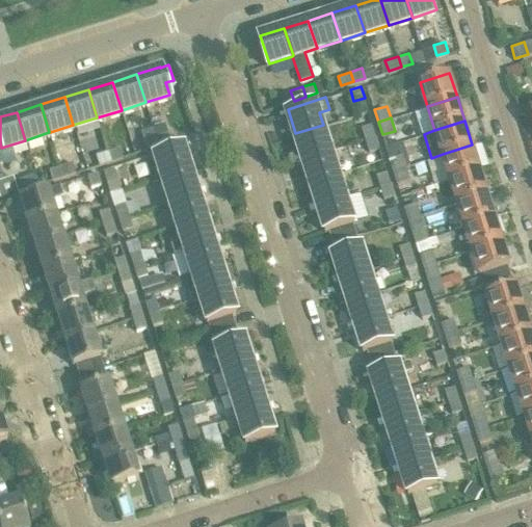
[(164,123),(153,127),(155,133),(158,143),(169,139),(164,123)]
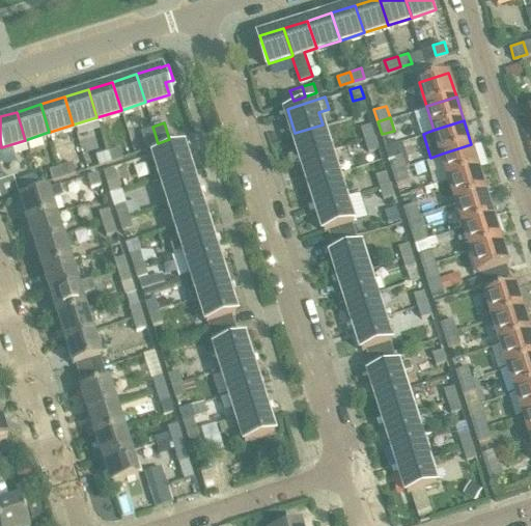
[(364,137),(375,134),(371,122),(361,126),(364,137)]
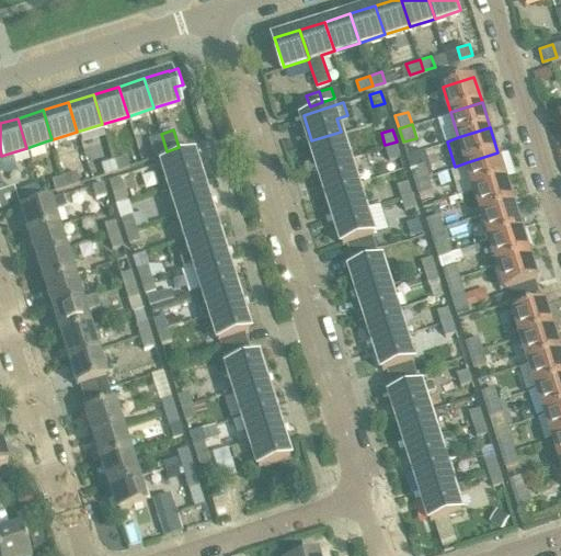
[(319,166),(350,157),(341,132),(311,140),(319,166)]
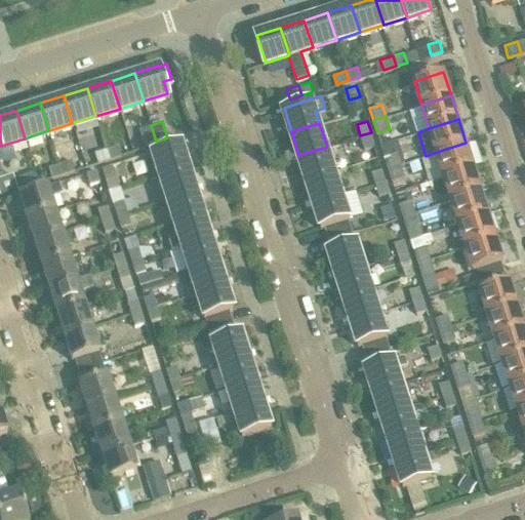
[(153,131),(142,135),(145,146),(156,142),(153,131)]
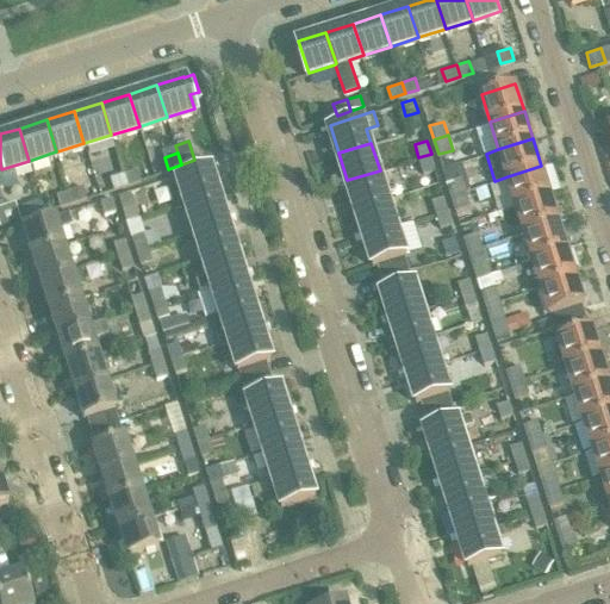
[(423,172),(435,167),(431,154),(418,157),(423,172)]
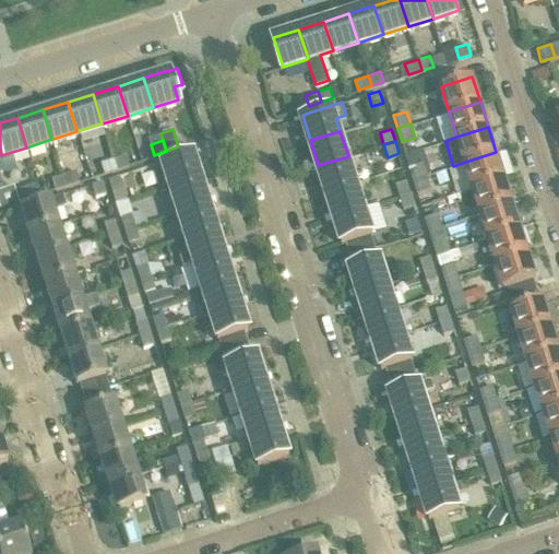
[(167,185),(197,175),(189,150),(159,160),(167,185)]
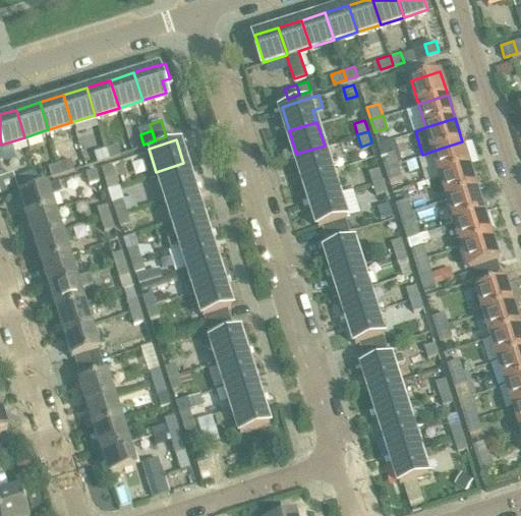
[(116,141),(105,146),(108,156),(120,152),(116,141)]
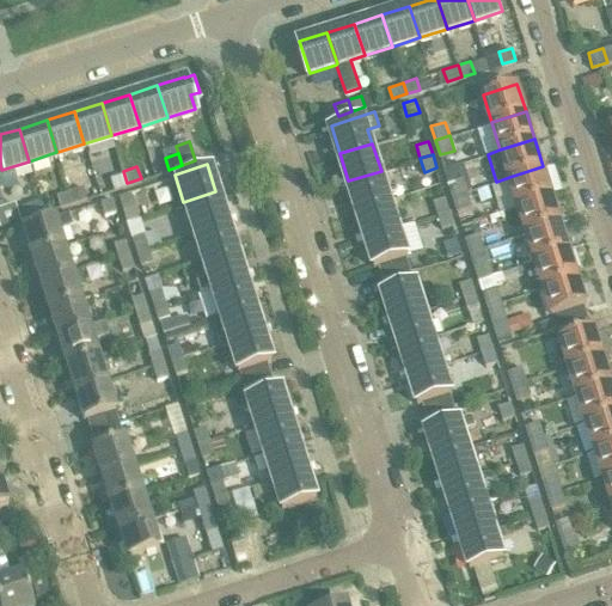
[(518,204),(552,194),(543,166),(509,177),(518,204)]
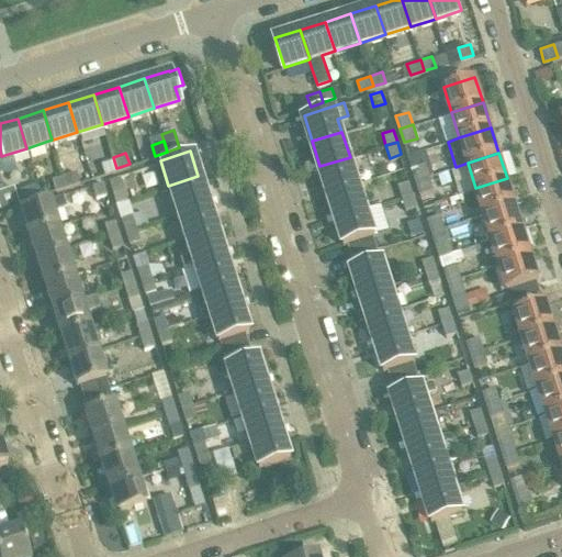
[(113,157),(100,162),(104,173),(116,168),(113,157)]
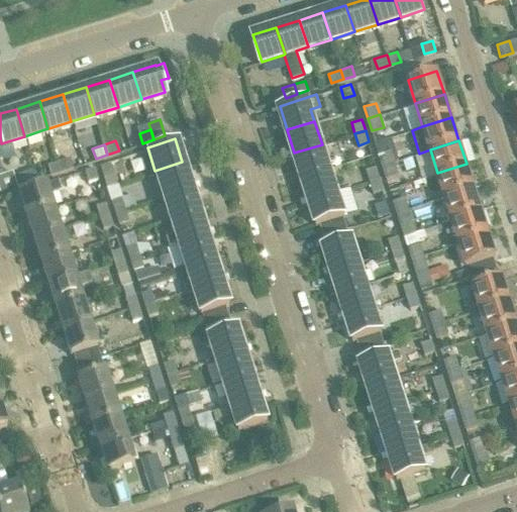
[(302,177),(329,168),(322,144),(294,152),(302,177)]
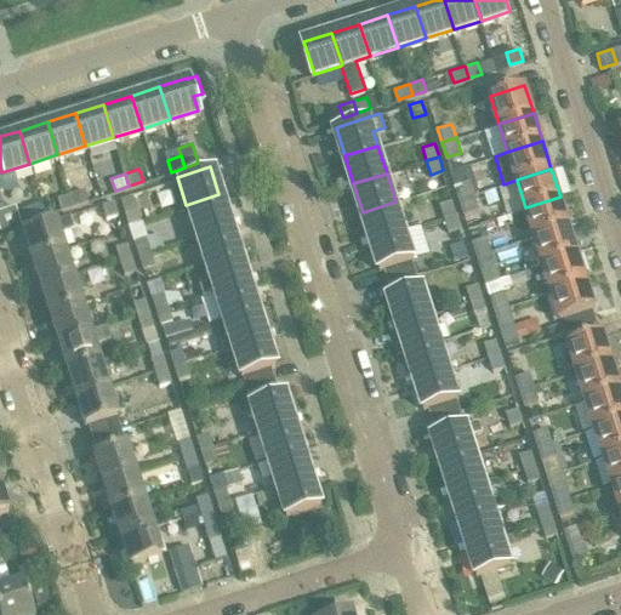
[(460,198),(474,193),(469,178),(455,183),(460,198)]
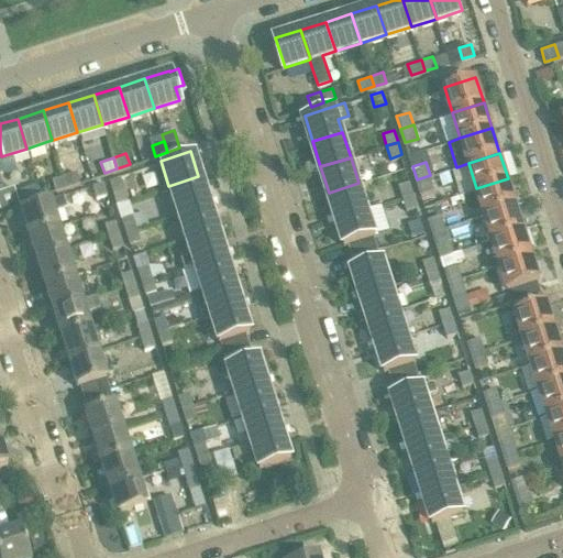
[(76,170),(63,174),(66,185),(79,181),(76,170)]
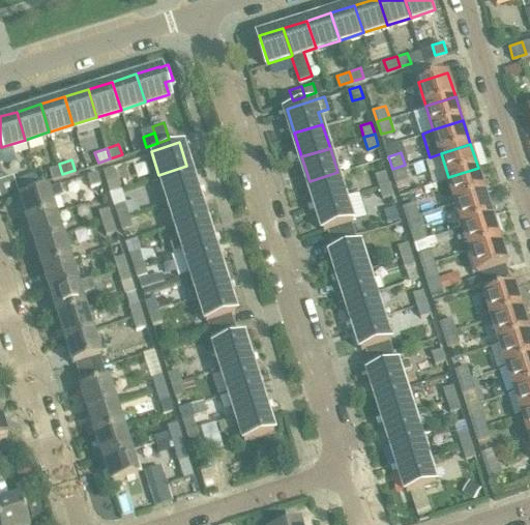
[(59,164),(48,167),(51,177),(62,174),(59,164)]
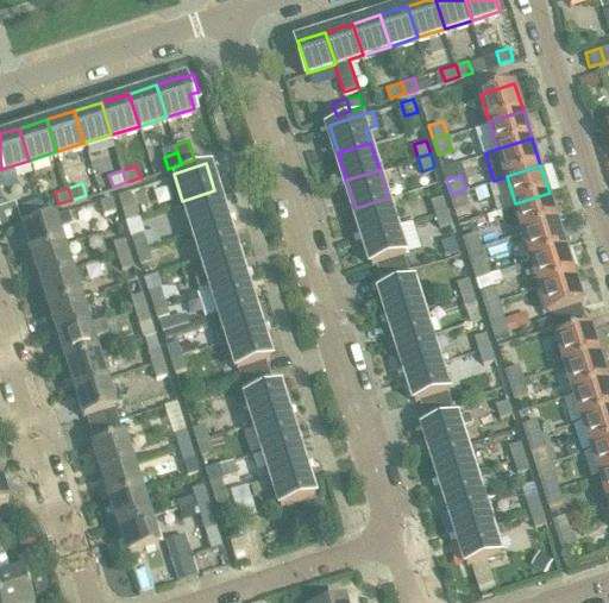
[(121,206),(133,202),(130,189),(117,193),(121,206)]
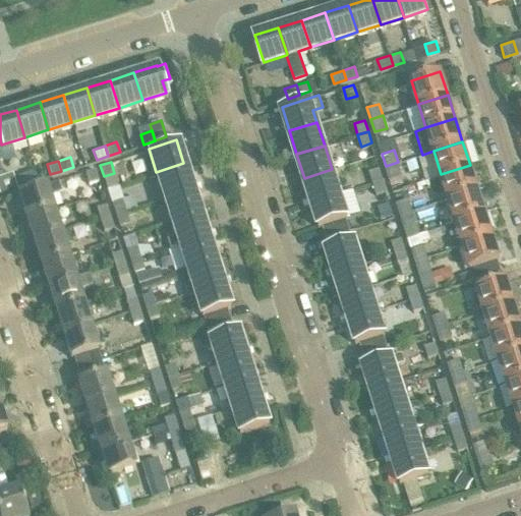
[(390,178),(401,174),(398,162),(386,166),(390,178)]
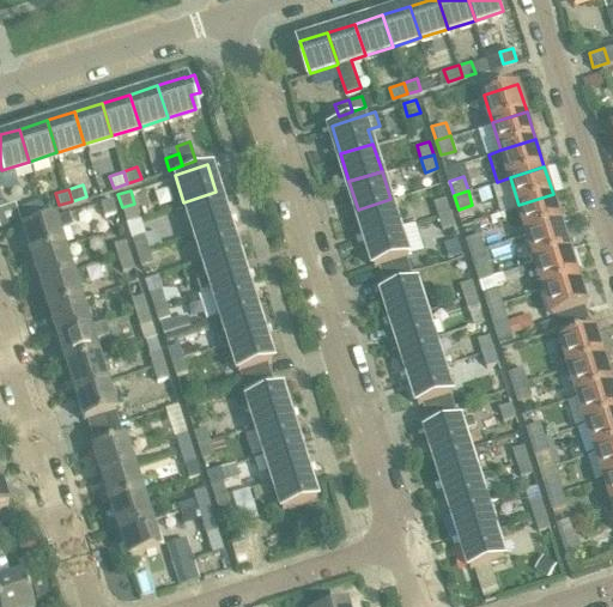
[(192,230),(224,219),(216,192),(183,202),(192,230)]
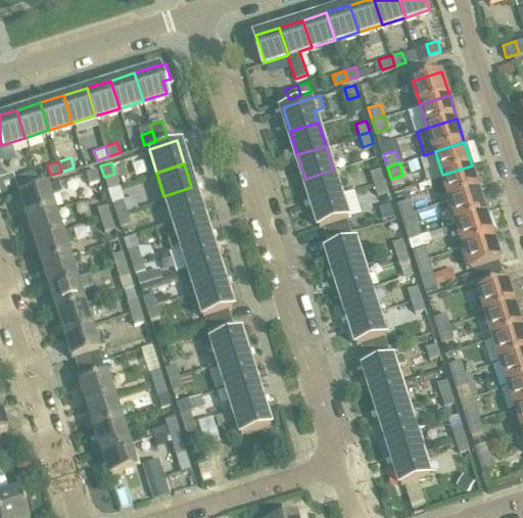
[(449,198),(479,189),(472,166),(442,175),(449,198)]
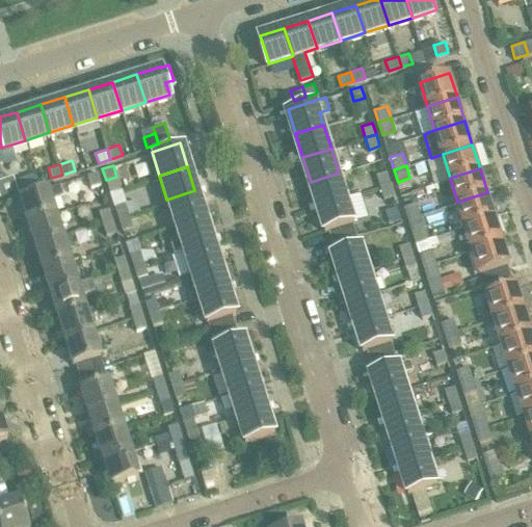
[(380,186),(391,182),(388,169),(376,173),(380,186)]
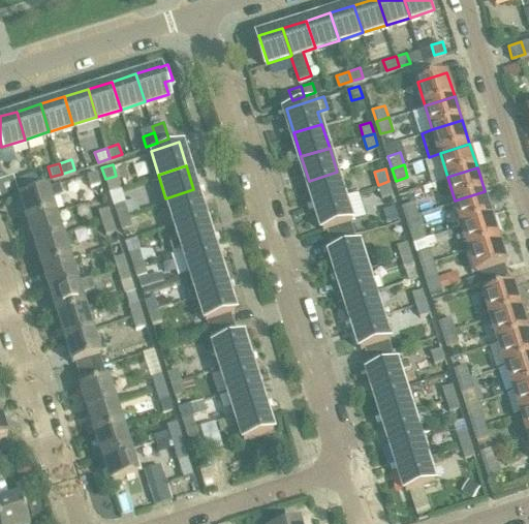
[(90,184),(100,181),(96,170),(86,173),(90,184)]
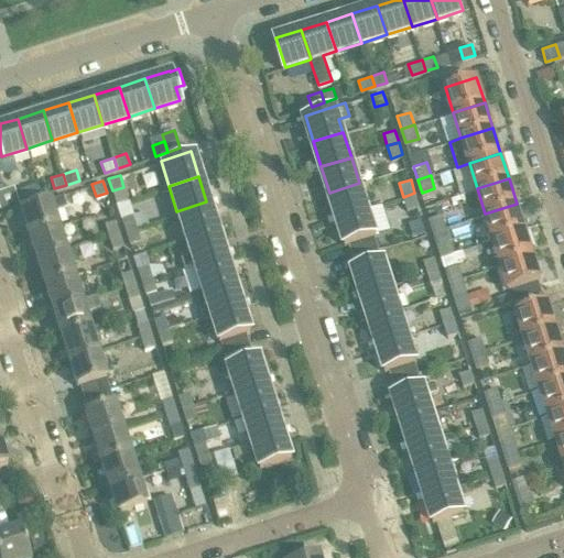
[(337,218),(367,208),(359,183),(329,193),(337,218)]
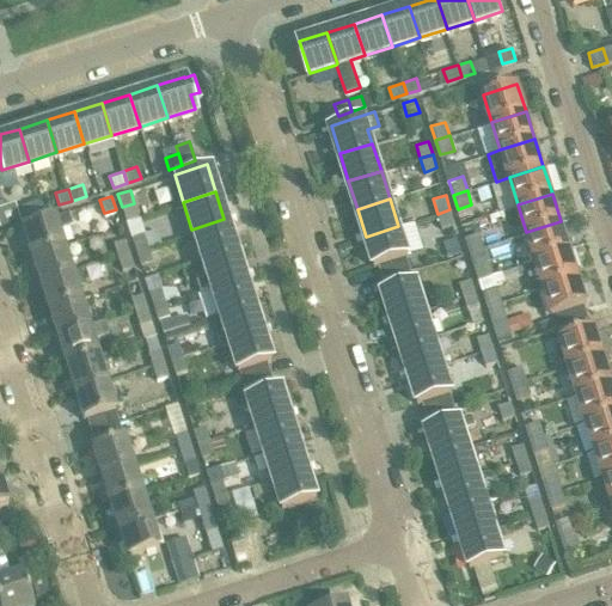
[(29,202),(16,207),(19,218),(32,214),(29,202)]
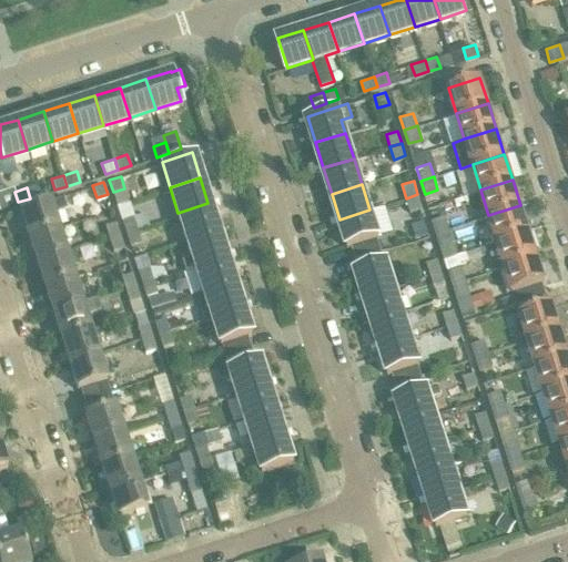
[(28,233),(57,224),(52,211),(67,206),(62,194),(19,207),(28,233)]
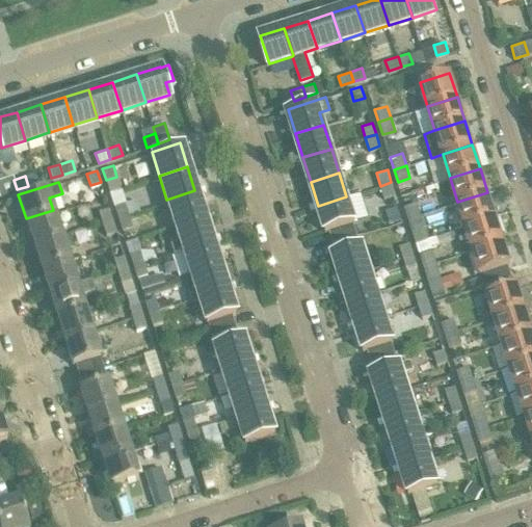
[(383,196),(395,193),(391,182),(380,186),(383,196)]
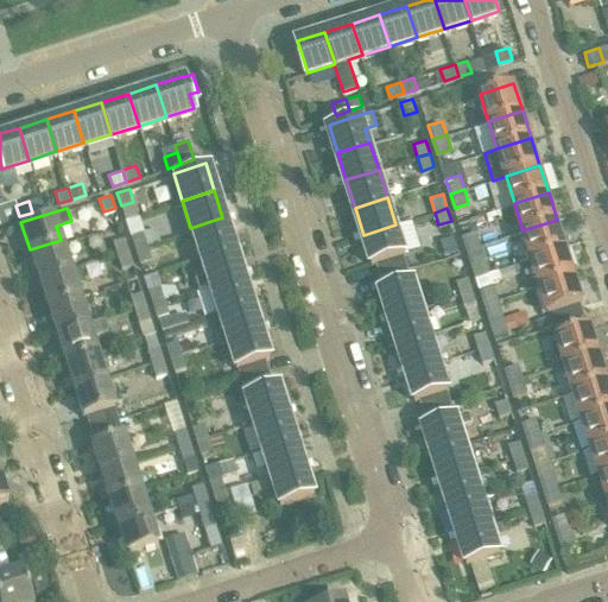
[(200,255),(232,246),(222,217),(190,228),(200,255)]
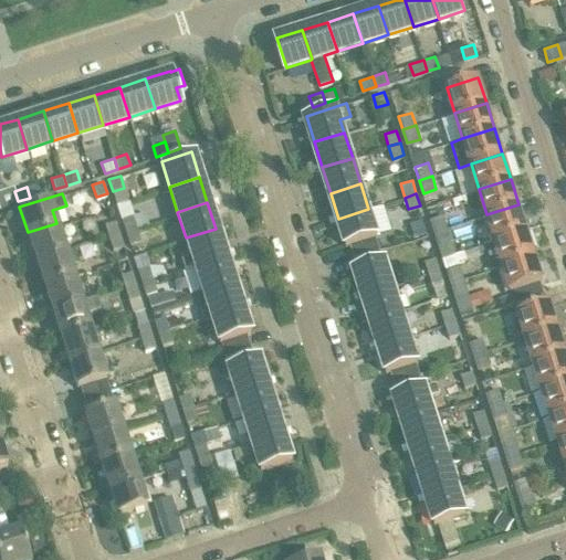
[(494,240),(526,230),(519,204),(486,214),(494,240)]
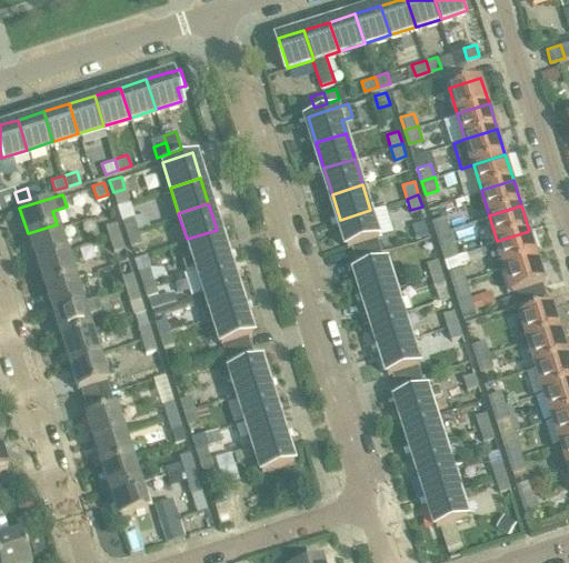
[(349,245),(352,244),(377,237),(379,235),(370,210),(340,220),(349,245)]
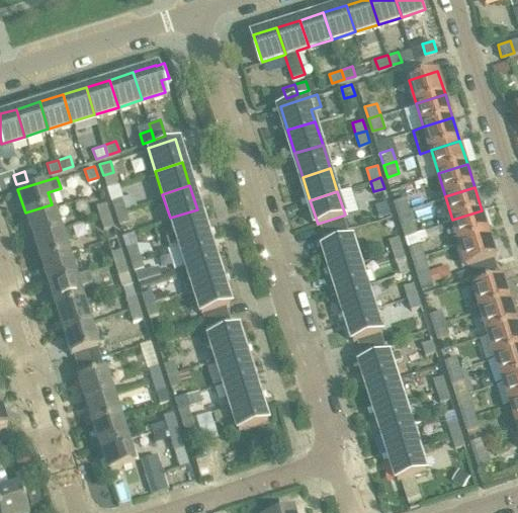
[(114,209),(124,206),(120,195),(110,199),(114,209)]
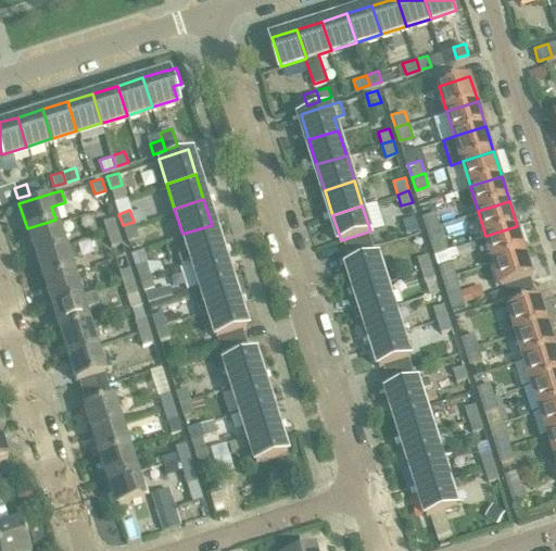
[(427,227),(440,223),(436,210),(422,214),(427,227)]
